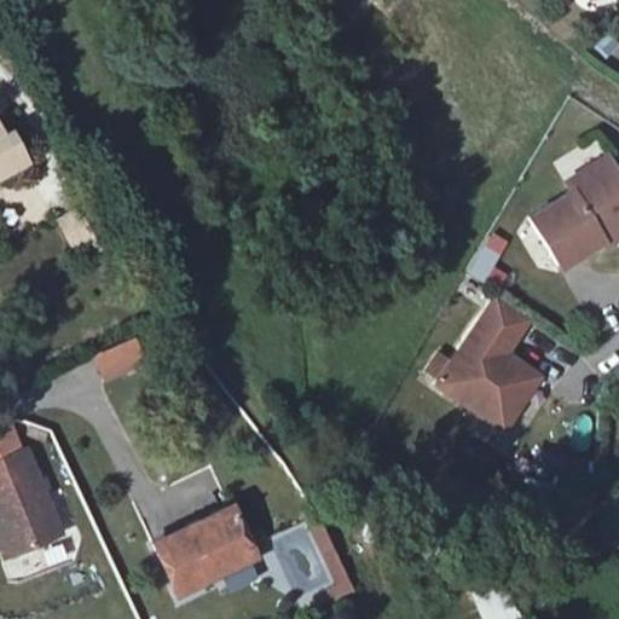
[(618,0),(585,0),(590,17),(618,10),(618,0)]
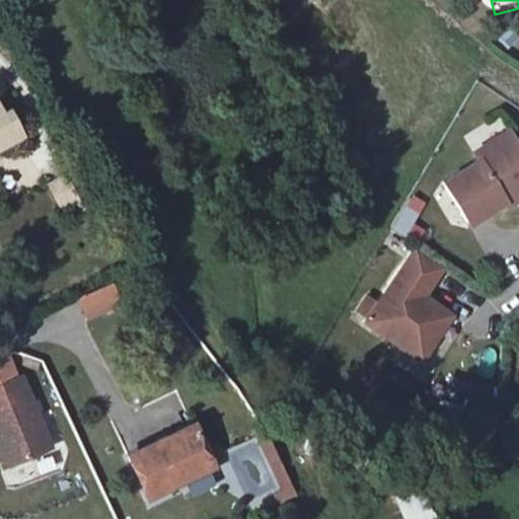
[(0,113),(0,148),(24,136),(13,114),(3,119),(0,113)]
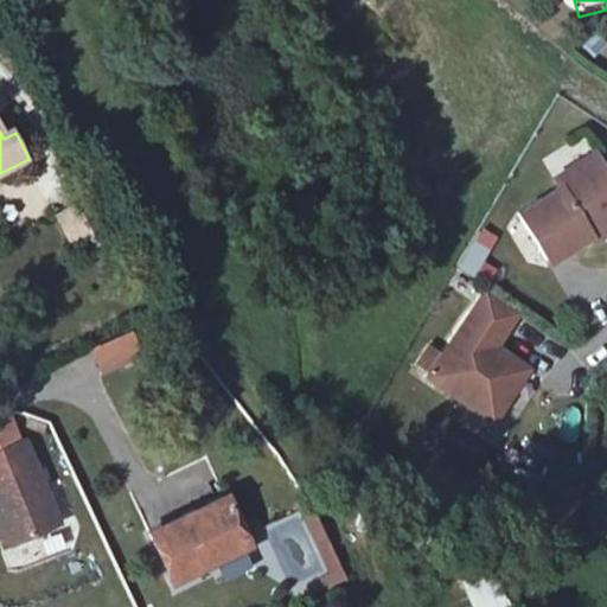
[(566,184),(524,210),(554,257),(593,232),(586,223),(606,209),(606,167),(596,149),(558,173),(566,184)]
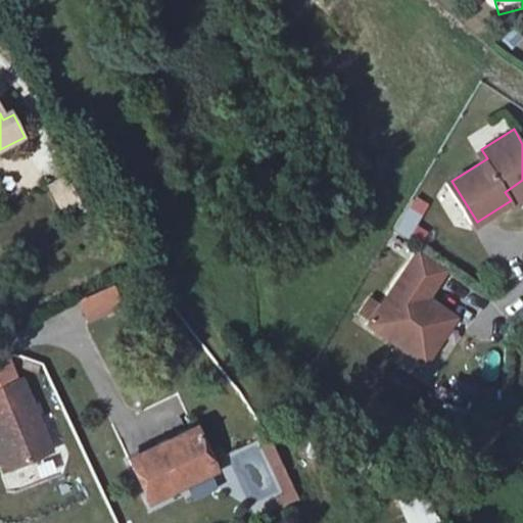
[(75,178),(52,181),(58,219),(81,215),(75,178)]
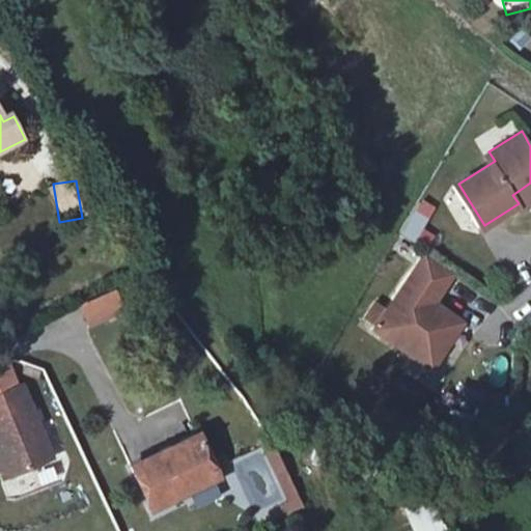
[(530,183),(512,195),(519,203),(521,208),(530,201),(530,183)]
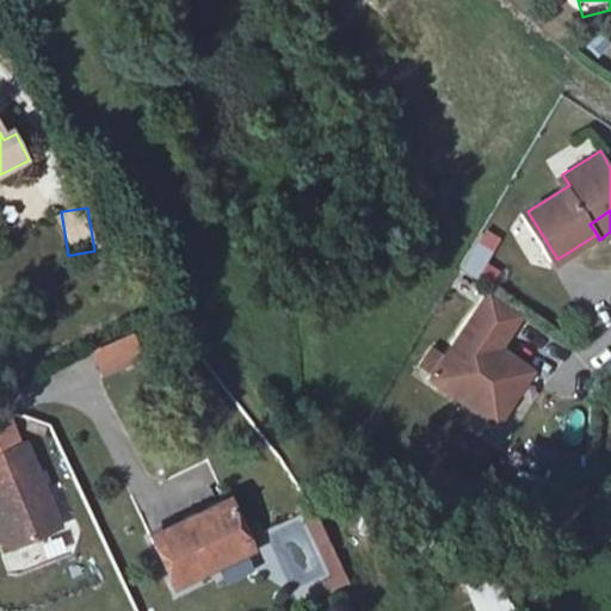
[(479,281),(501,240),(481,228),(458,270),(479,281)]
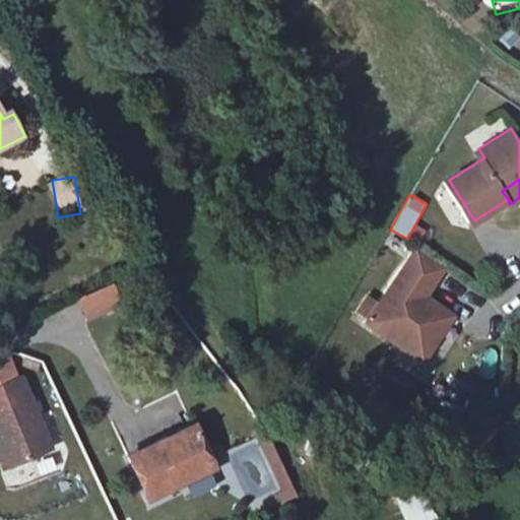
[(442,267),(414,249),(377,304),(368,298),(356,314),(366,321),(364,323),(420,361),(451,316),(432,303),(429,308),(418,301),(421,296),(442,267)]
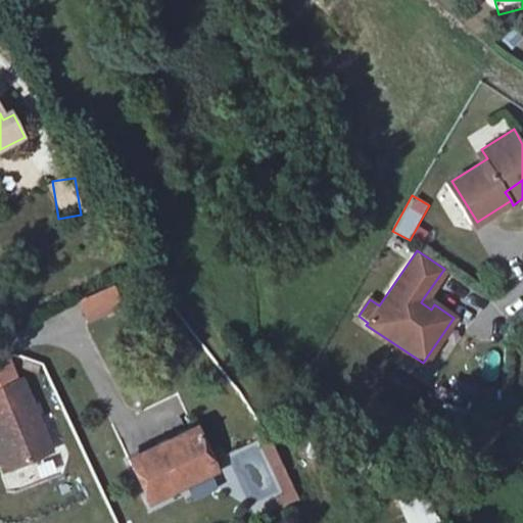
[(78,299),(87,323),(124,307),(114,285),(78,299)]
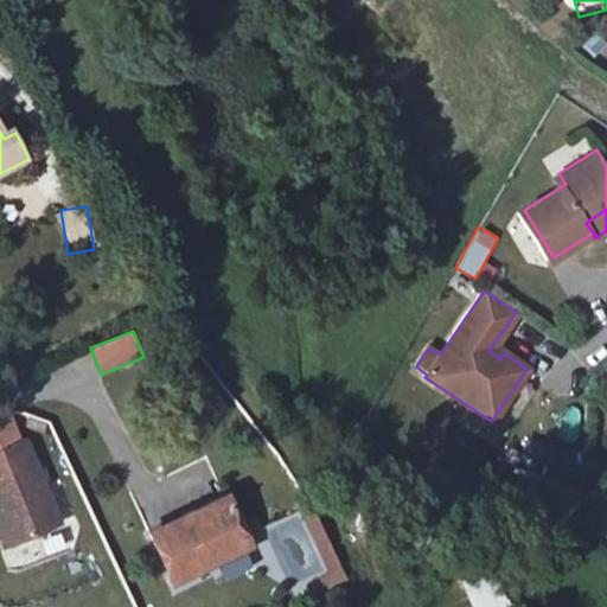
[(492,345),(489,351),(500,359),(504,353),(492,345)]
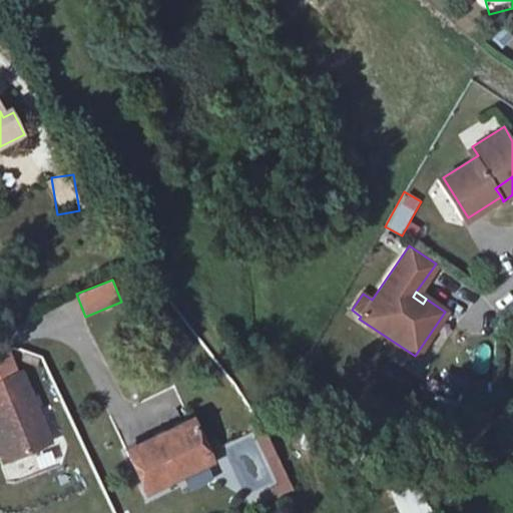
[(53,443),(11,342),(0,347),(0,456),(2,462),(30,452),(53,443)]
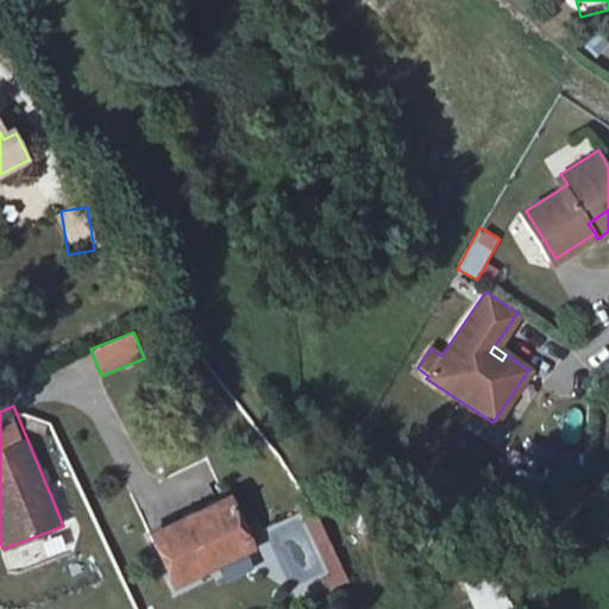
[(225,496),(150,531),(174,582),(206,567),(199,553),(242,534),(225,496)]
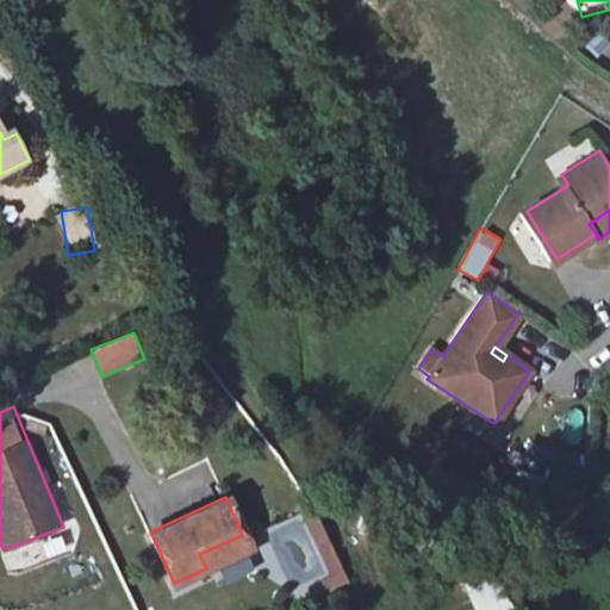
[(304,527),(332,590),(348,584),(319,520),(304,527)]
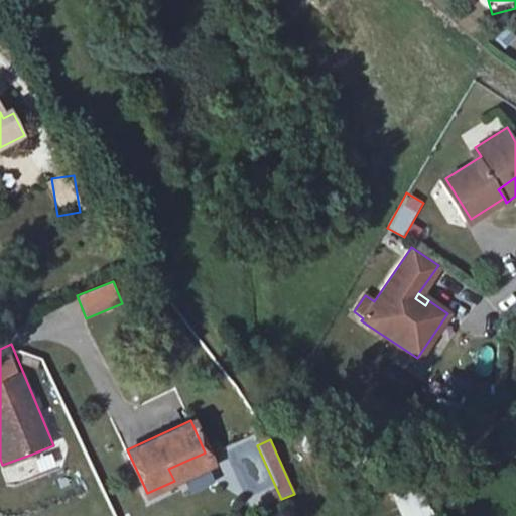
[(422,494),(397,507),(401,515),(427,515),(432,514),(422,494)]
